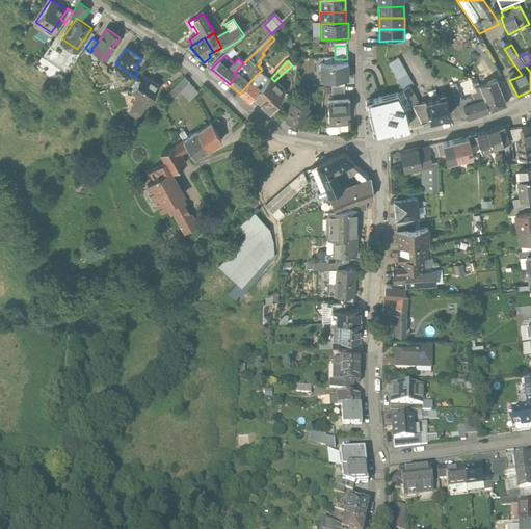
[(414,87),(399,61),(390,67),(404,94),(412,107),(419,106),(410,89),(414,87)]
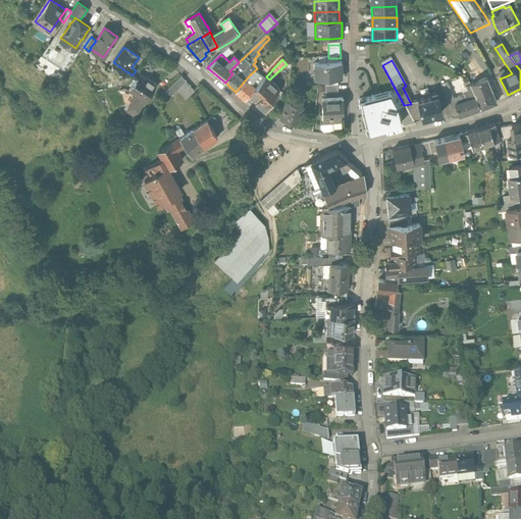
[(127,72),(115,63),(110,70),(124,80),(133,75),(128,72),(127,72)]
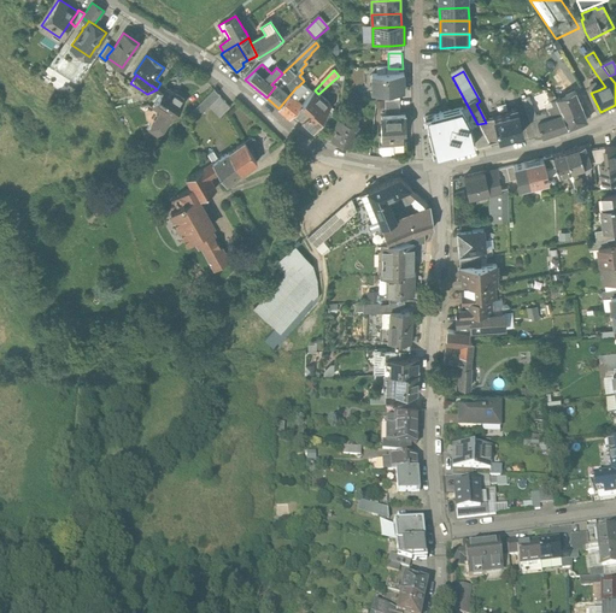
[(377,77),(373,77),(373,88),(380,88),(381,95),(386,95),(400,95),(405,95),(405,76),(399,76),(377,77)]
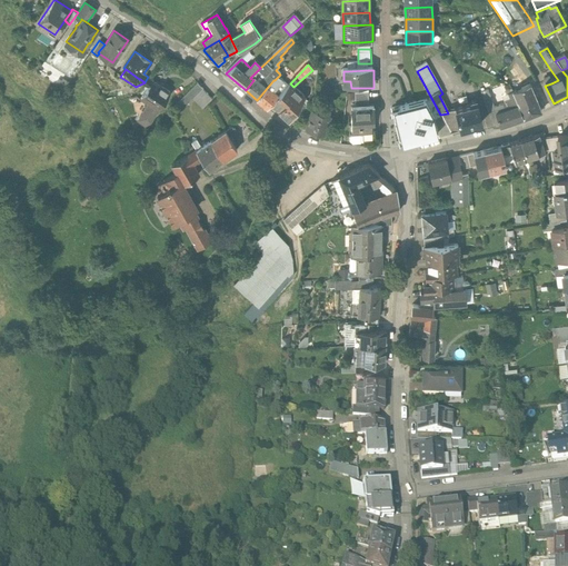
[(536,82),(529,70),(522,73),(530,85),(536,82)]
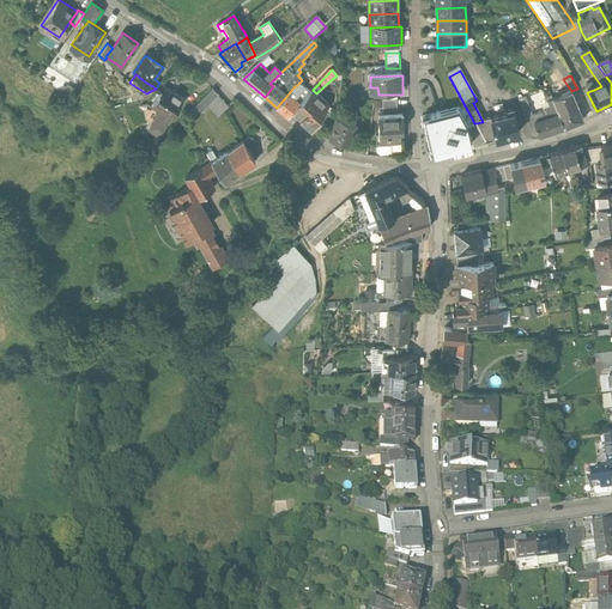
[(183,98),(165,86),(164,86),(159,83),(156,89),(161,92),(152,104),(159,110),(170,116),(170,117),(183,98)]
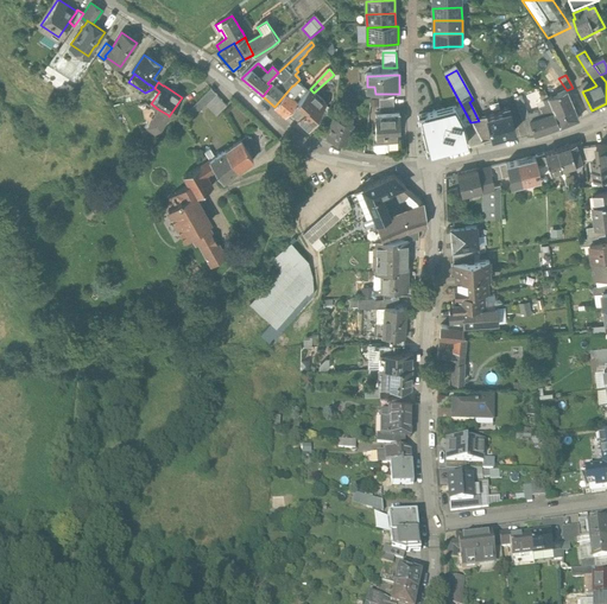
[(292,86),(274,107),(286,116),(290,112),(298,120),(307,110),(298,102),(308,91),(297,82),(293,86),(292,86)]
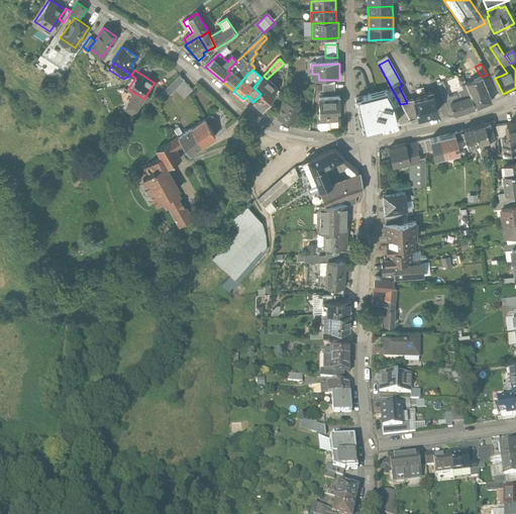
[(179,76),(162,92),(167,97),(176,89),(184,81),(179,76)]
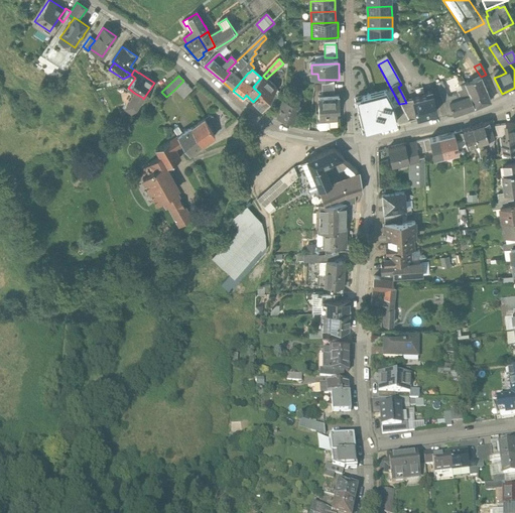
[(266,79),(263,76),(261,78),(253,87),(260,94),(253,102),(263,111),(263,110),(273,94),(277,89),(266,79)]
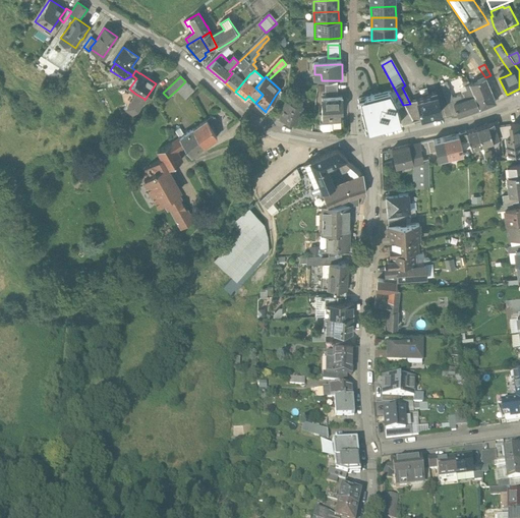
[(476,83),(470,87),(473,95),(475,100),(492,94),(486,80),(482,81),(476,83)]
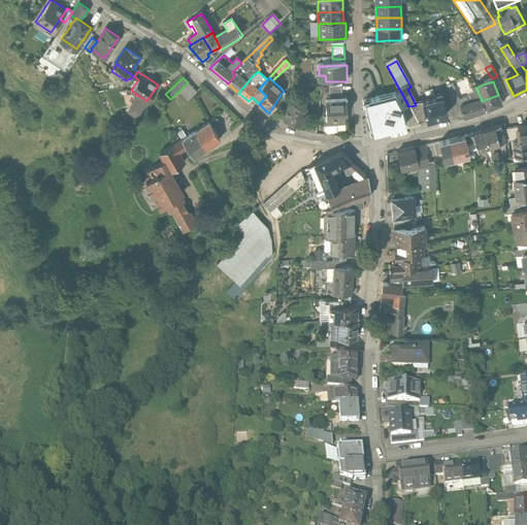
[(188,83),(179,91),(188,101),(197,92),(188,83)]
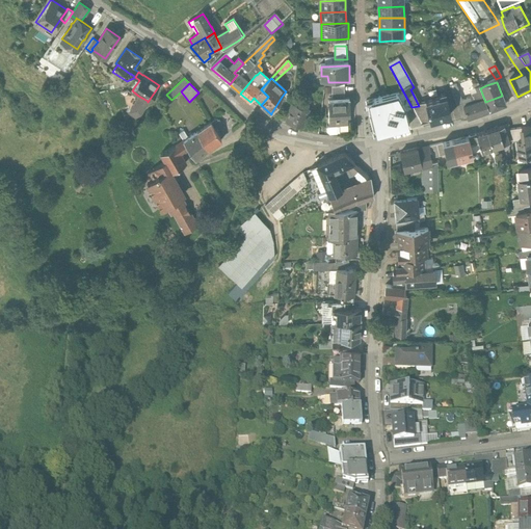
[(345,88),(333,88),(333,101),(345,101),(345,88)]
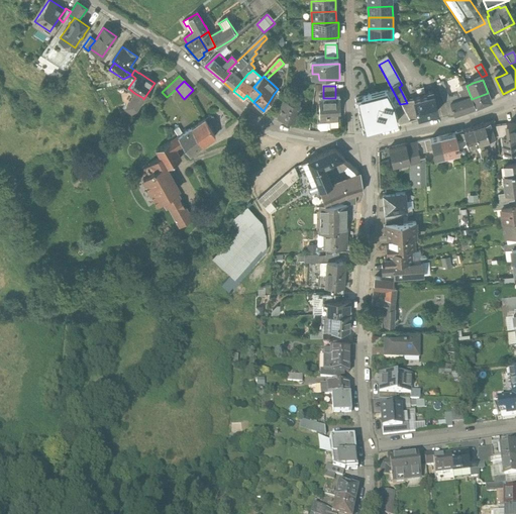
[(467,86),(460,88),(465,96),(470,94),(467,86)]
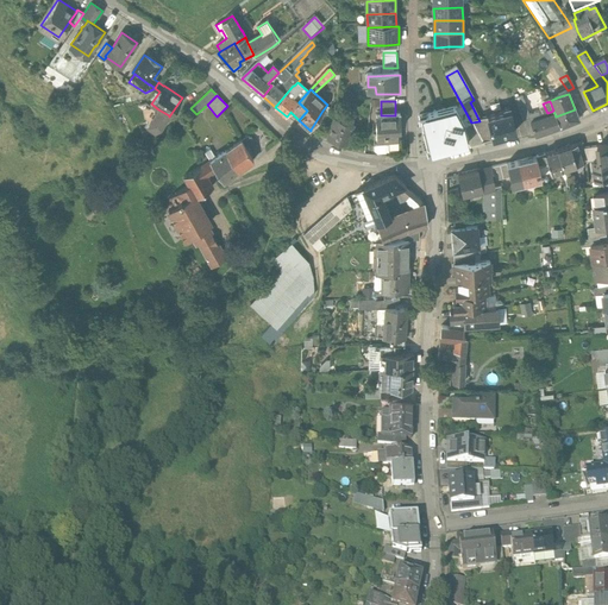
[(525,102),(518,106),(524,124),(532,121),(525,102)]
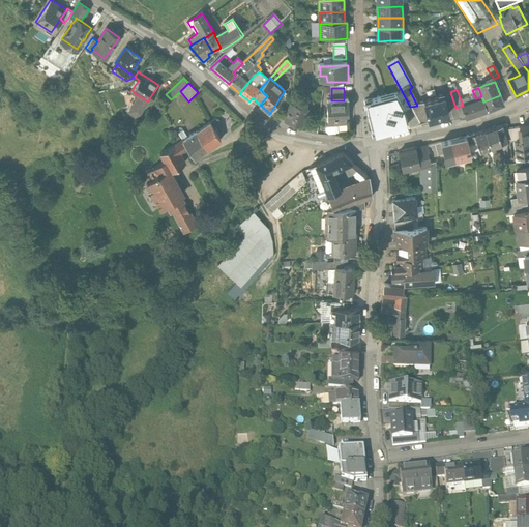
[(131,90),(124,90),(116,100),(128,109),(138,95),(131,90)]
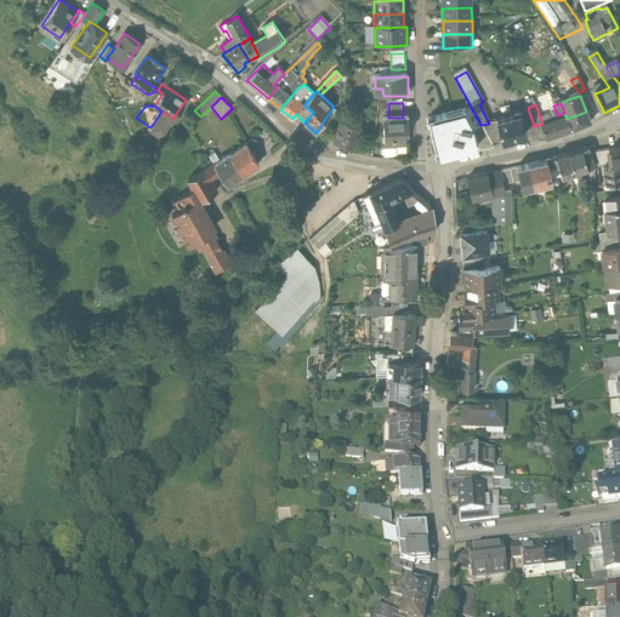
[(481,125),(472,109),(465,113),(473,129),(481,125)]
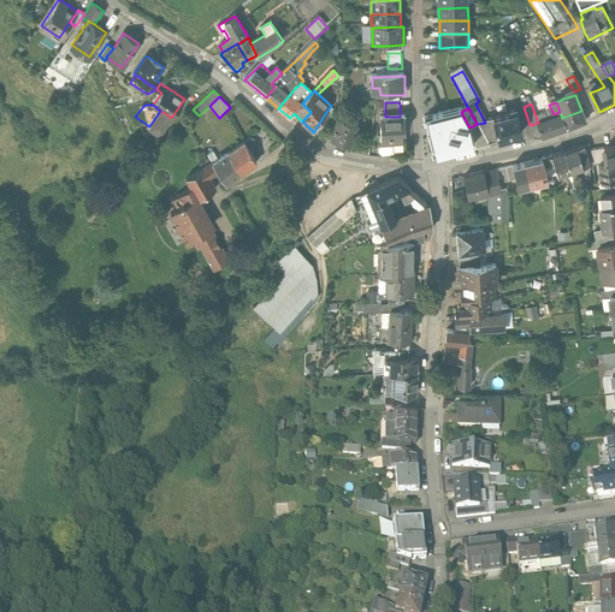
[(160,111),(149,126),(157,132),(157,131),(161,130),(171,117),(160,111)]
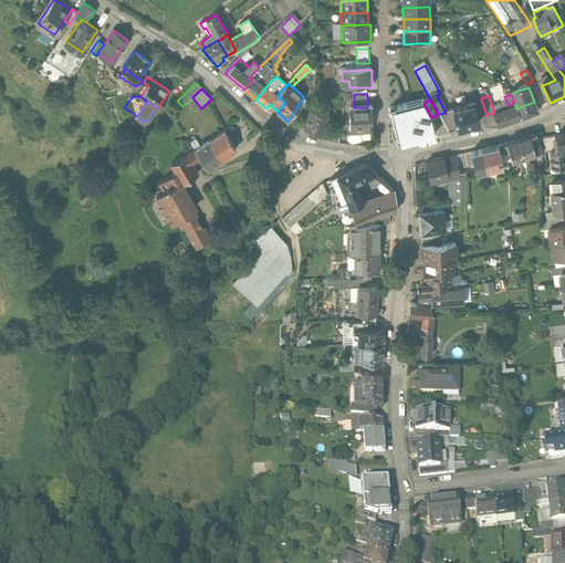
[(446,113),(438,114),(449,134),(480,126),(474,102),(469,103),(470,106),(446,113)]
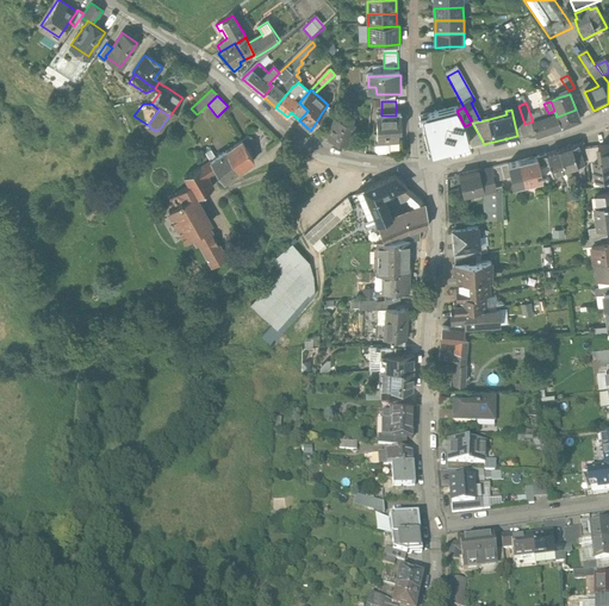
[(557,117),(555,117),(561,131),(580,123),(576,110),(557,117)]
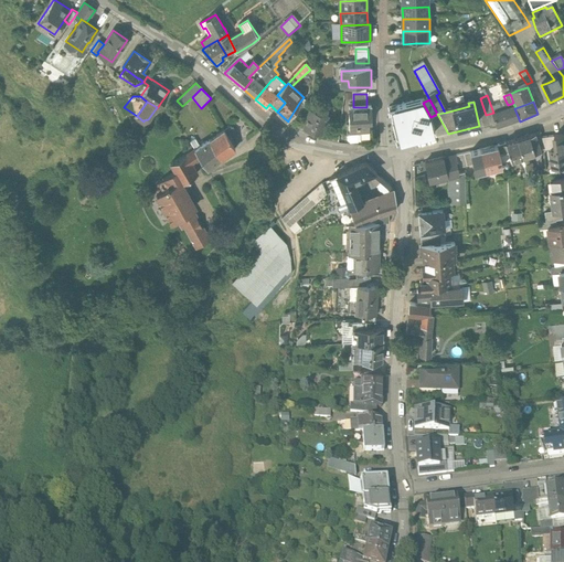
[(299,103),(288,120),(294,124),(305,107),(299,103)]
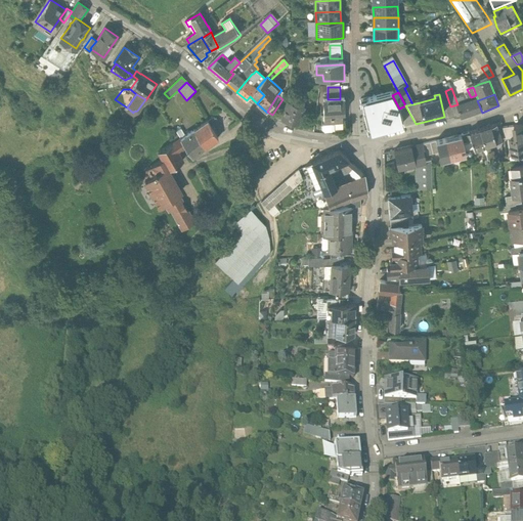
[(392,95),(367,102),(368,109),(362,111),(367,130),(372,129),(375,131),(376,134),(404,127),(399,109),(392,95)]
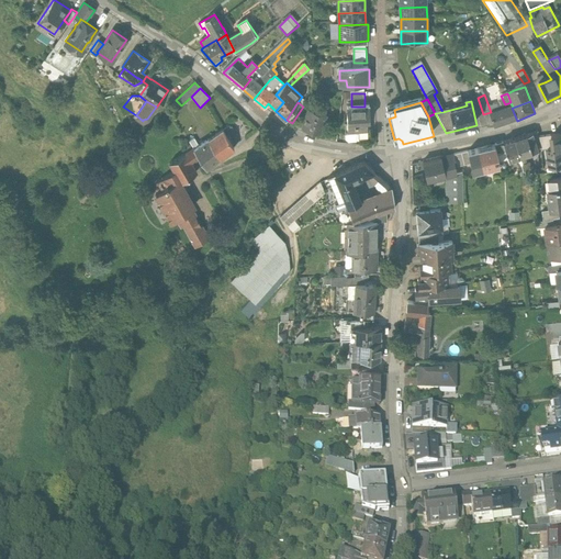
[(351,107),(348,107),(348,116),(347,116),(348,125),(346,125),(346,141),(348,143),(359,143),(359,140),(370,140),(369,107),(365,107),(351,107)]
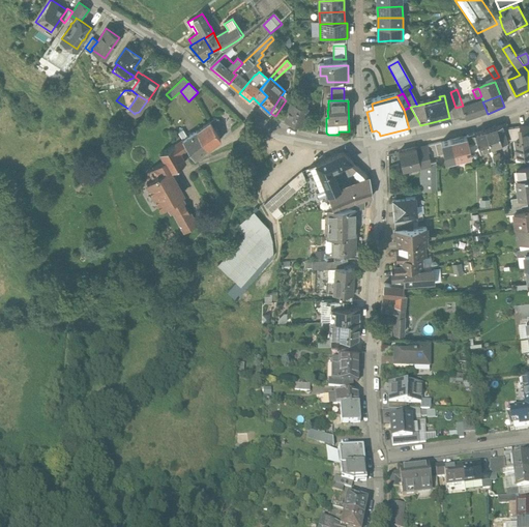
[(478,103),(476,104),(478,109),(474,111),(477,117),(488,114),(482,101),(478,103)]
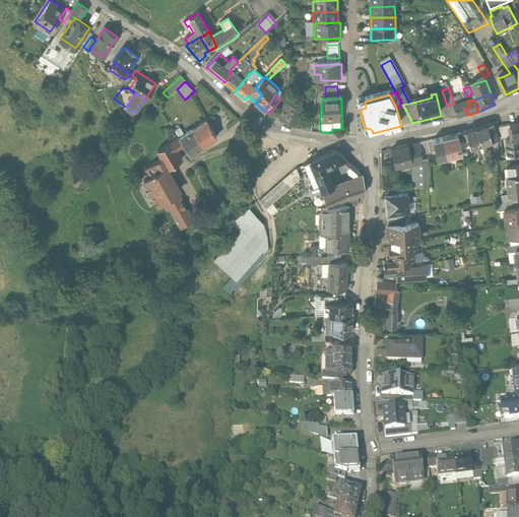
[(303,108),(286,101),(280,118),(297,124),(303,108)]
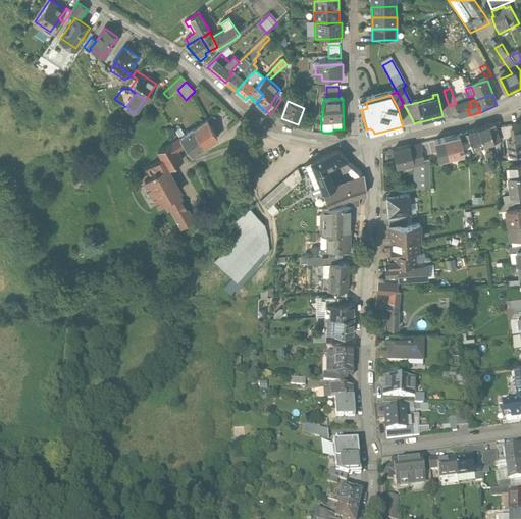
[(460,105),(456,107),(460,119),(470,115),(467,109),(471,107),(469,102),(463,104),(460,105)]
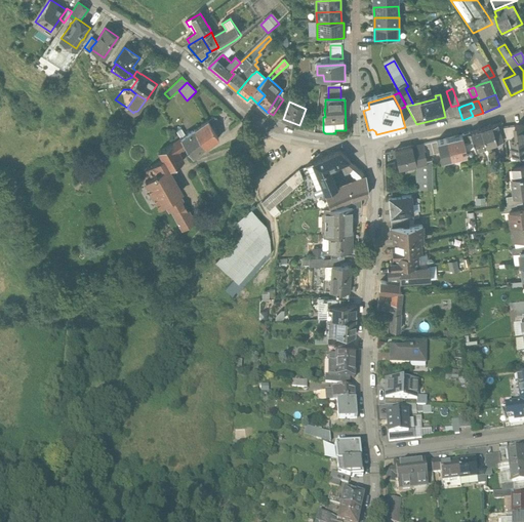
[(119,112),(114,114),(114,115),(118,121),(123,118),(119,112)]
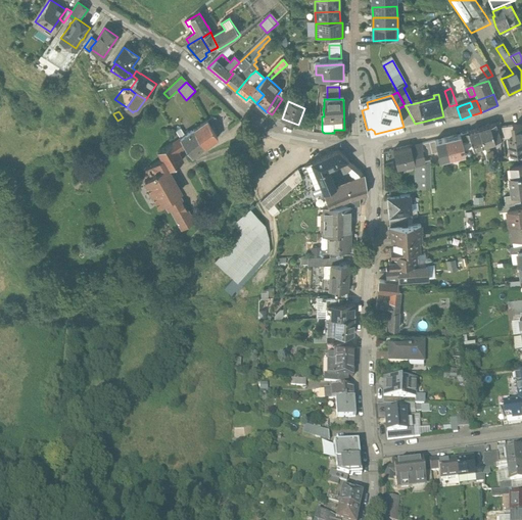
[(215,116),(207,120),(210,125),(218,122),(215,116)]
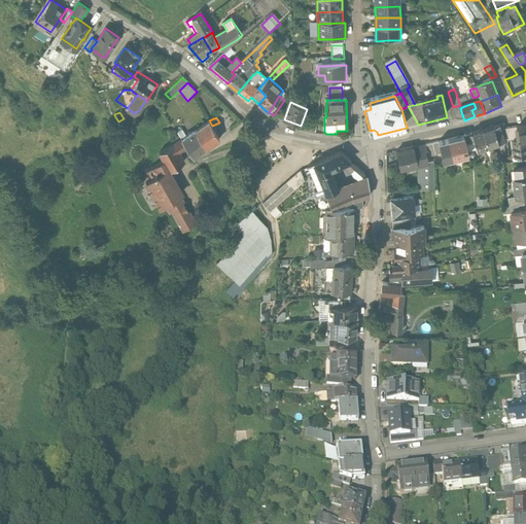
[(212,126),(209,120),(196,130),(206,147),(219,138),(212,126)]
